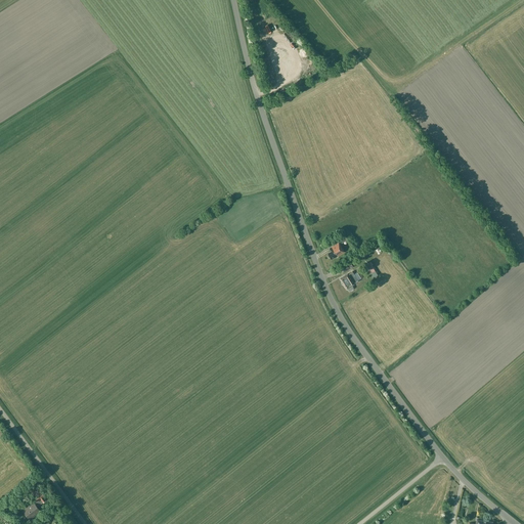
[(296,52),(304,60),(311,53),(305,48),(304,49),(301,46),(296,52)]
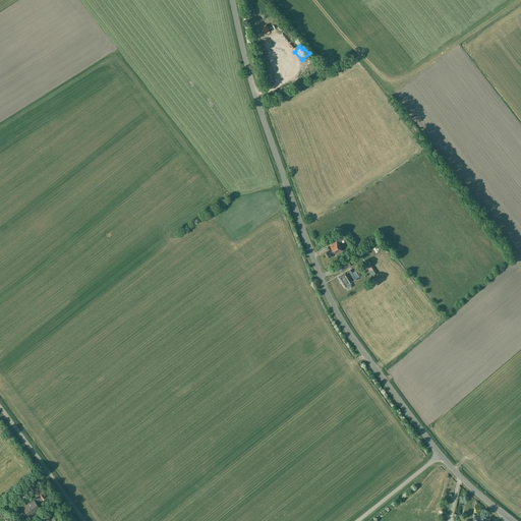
[(271,68),(277,65),(275,60),(269,62),(271,68)]
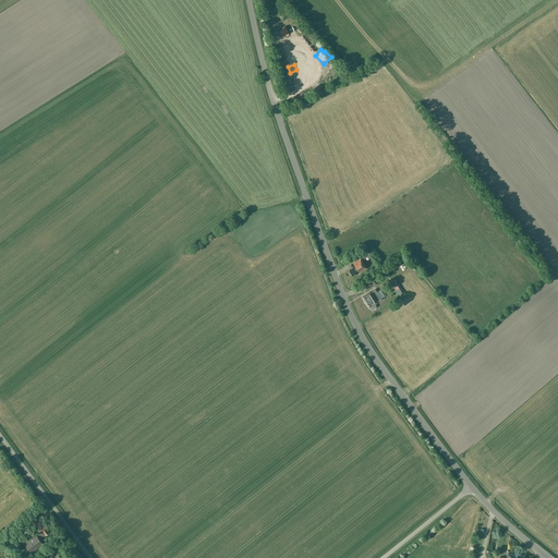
[(367,247),(360,252),(363,257),(371,253),(367,247)]
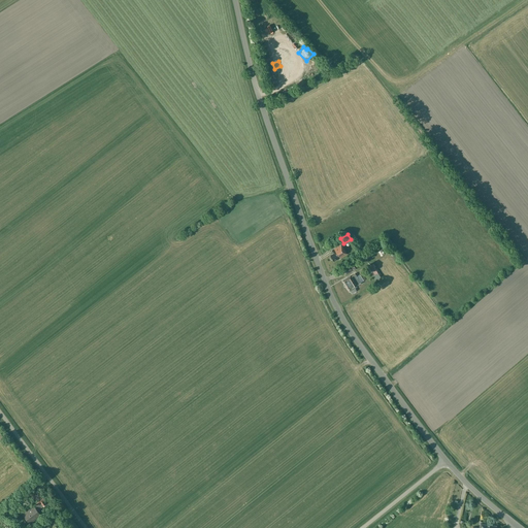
[(341,244),(335,248),(336,251),(330,256),(333,261),(337,259),(347,254),(341,244)]
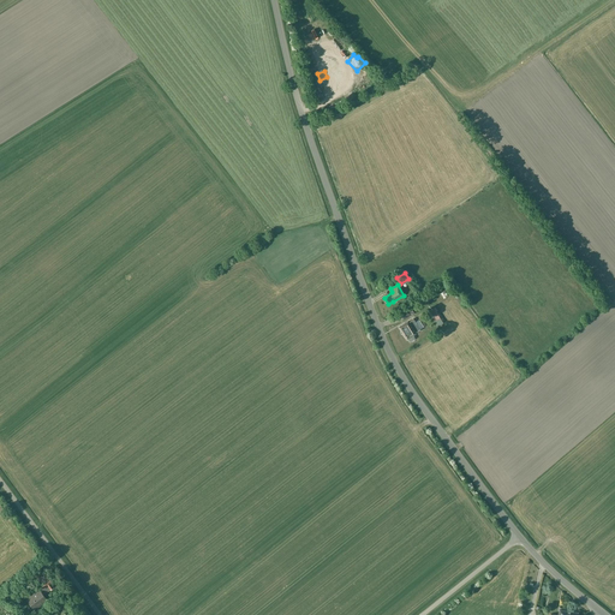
[(402,317),(404,320),(415,312),(410,306),(400,312),(402,317)]
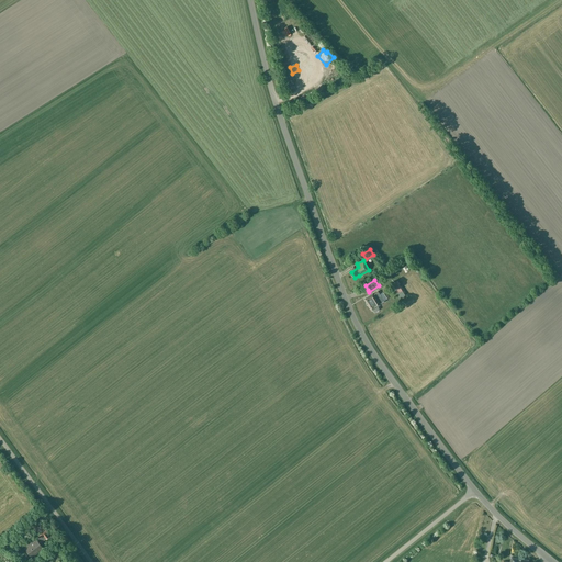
[(391,287),(394,293),(398,291),(397,290),(400,289),(397,284),(395,285),(394,284),(391,287)]
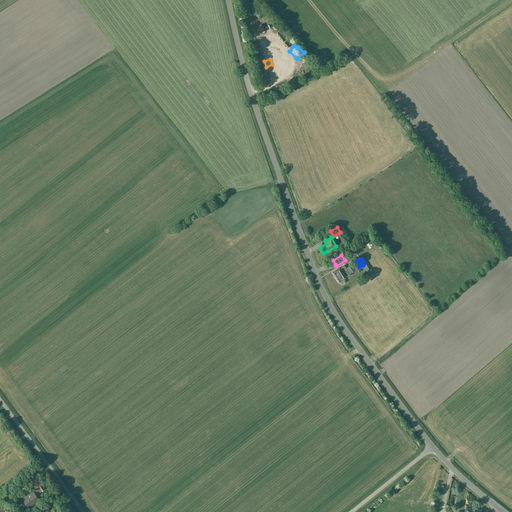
[(344,265),(339,268),(332,272),(338,282),(339,281),(340,283),(341,283),(342,283),(344,282),(345,281),(345,280),(344,279),(345,278),(343,274),(341,275),(340,274),(342,272),(346,269),(344,265)]
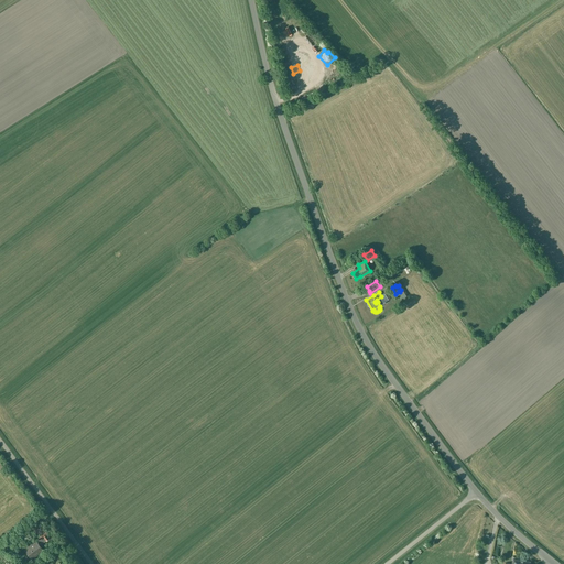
[(36,535),(38,538),(39,540),(36,541),(40,545),(43,543),(42,541),(49,537),(46,534),(47,533),(45,529),(36,535)]
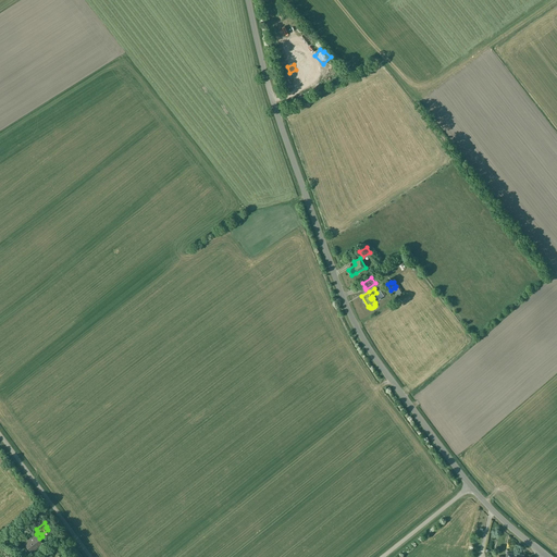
[(32,553),(42,544),(35,533),(23,542),(32,553)]
